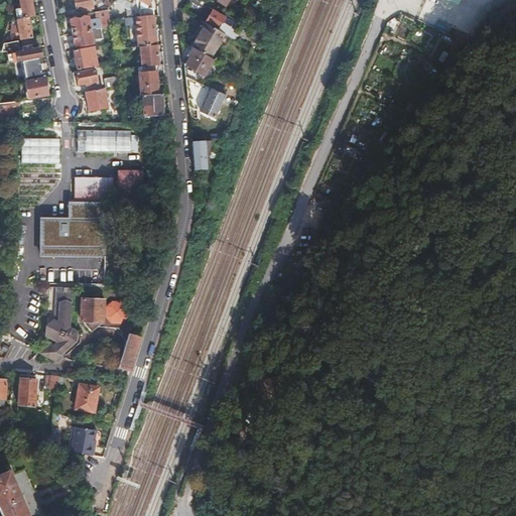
[(35,15),(31,0),(20,0),(21,2),(19,3),(20,8),(16,9),(18,19),(28,17),(35,15)]
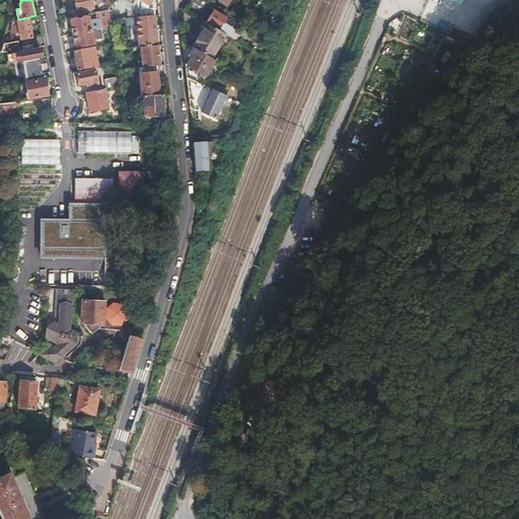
[(91,0),(74,0),(77,10),(93,7),(91,0)]
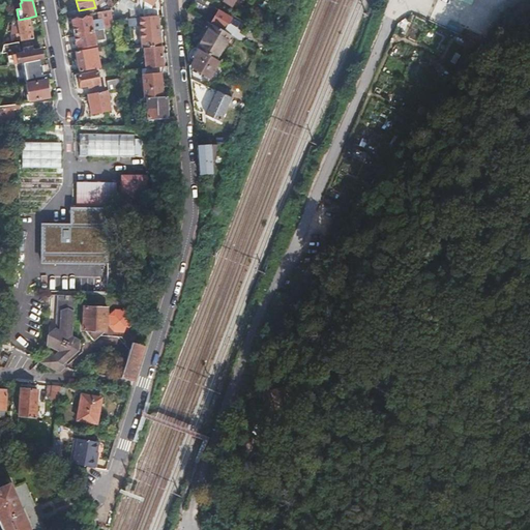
[(108,0),(107,0),(105,3),(108,6),(110,10),(114,5),(108,0)]
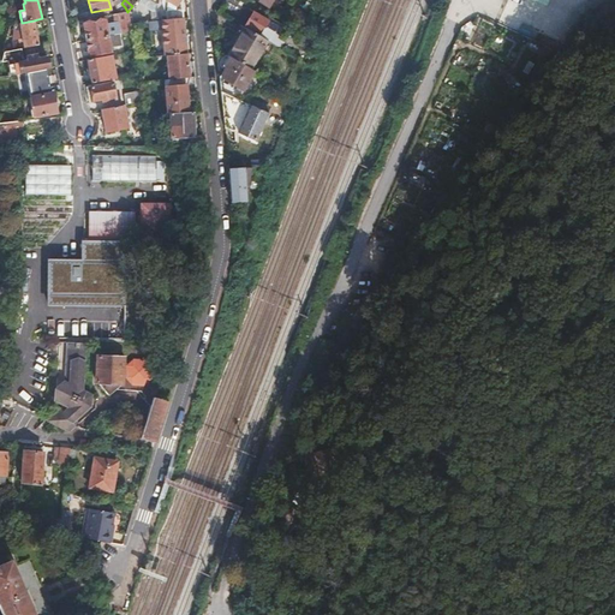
[(239,0),(227,0),(226,3),(240,11),(242,9),(245,11),(249,5),(239,0)]
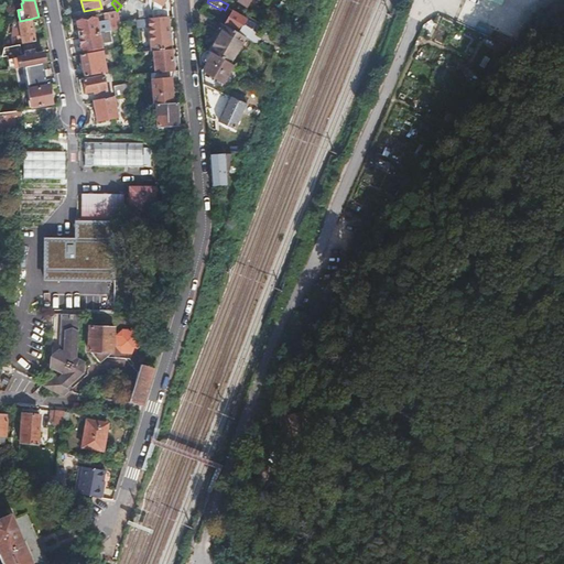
[(291,0),(272,0),(271,3),(286,12),(293,1),(291,0)]
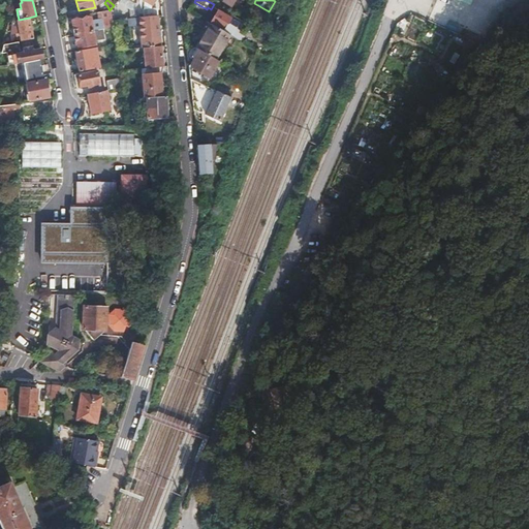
[(235,38),(241,41),(243,38),(237,35),(240,30),(228,24),(231,20),(214,9),(207,22),(235,38)]
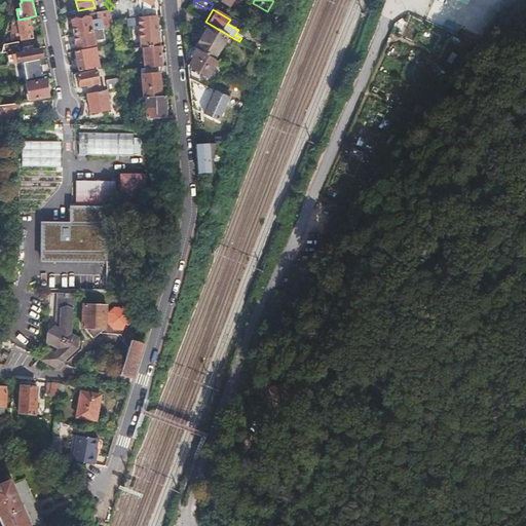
[(111,21),(109,10),(104,11),(97,12),(98,19),(103,19),(104,28),(112,26),(111,21)]
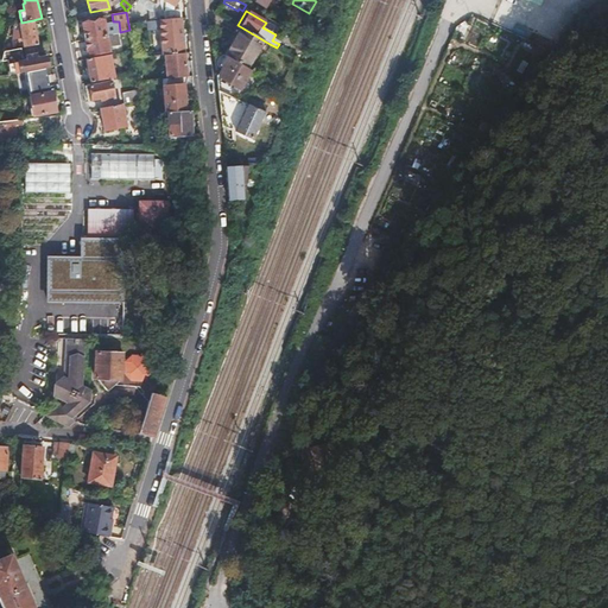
[(175,55),(184,54),(181,18),(160,20),(163,55),(164,55),(175,55)]
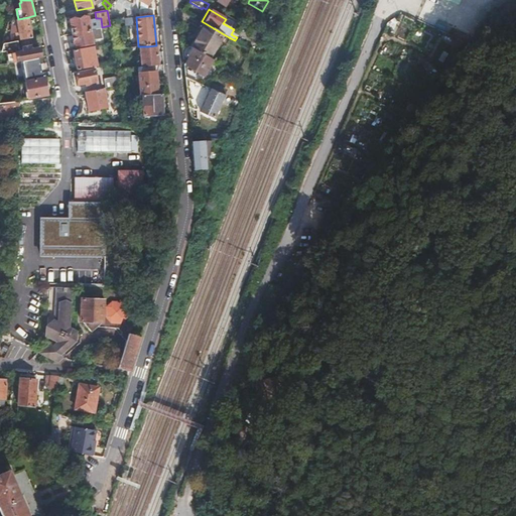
[(17,40),(24,39),(28,39),(32,38),(28,17),(18,19),(17,19),(13,19),(12,33),(16,32),(17,40)]
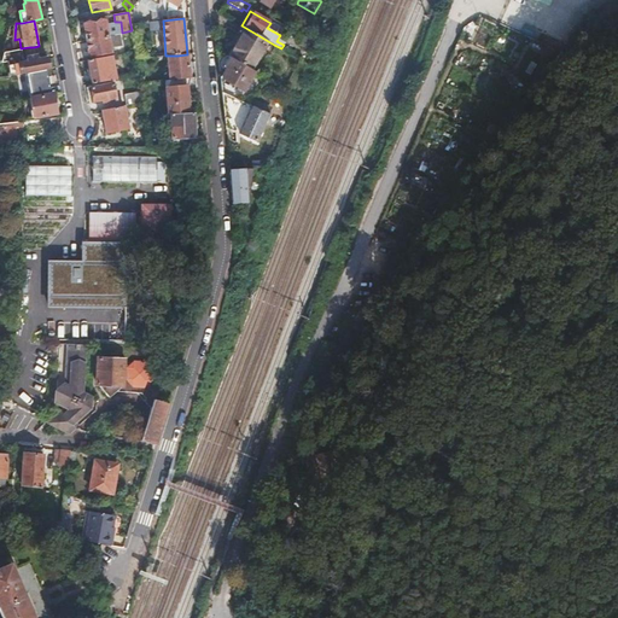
[(86,23),(88,39),(104,36),(101,21),(86,23)]
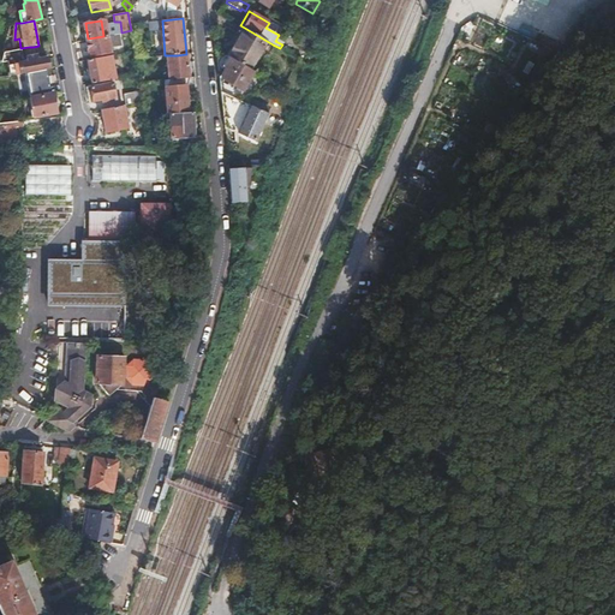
[(267,54),(273,45),(240,25),(232,40),(237,43),(228,58),(250,70),(261,52),(267,54)]
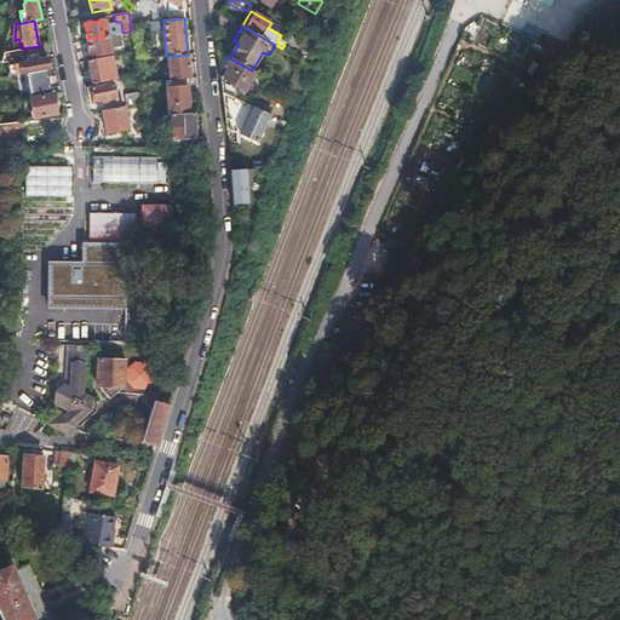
[(104,36),(89,39),(91,56),(108,52),(107,46),(118,44),(116,34),(104,36)]
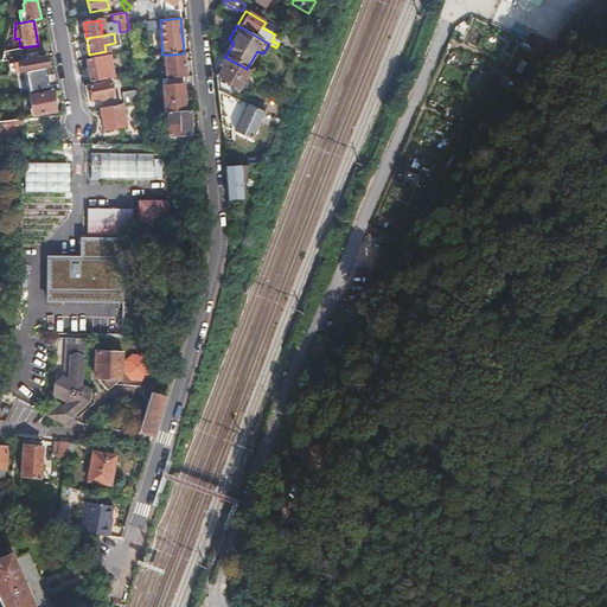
[(20,49),(5,51),(1,62),(7,61),(10,75),(42,69),(50,66),(48,57),(37,59),(36,55),(31,56),(29,46),(20,48),(20,49)]
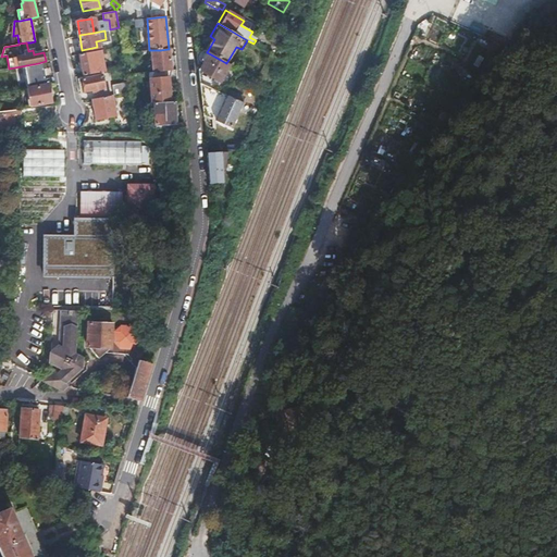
[(176,71),(174,48),(169,49),(160,50),(150,50),(152,73),(166,72),(176,71)]
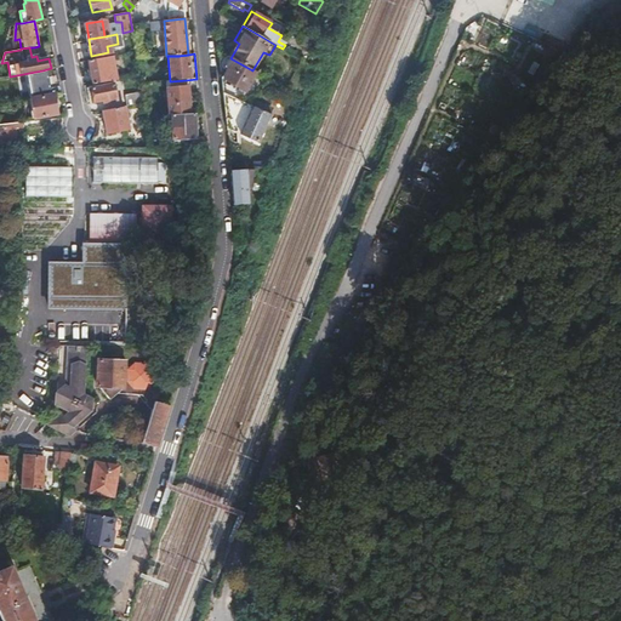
[(102,58),(89,61),(93,85),(115,80),(113,67),(110,56),(102,58)]
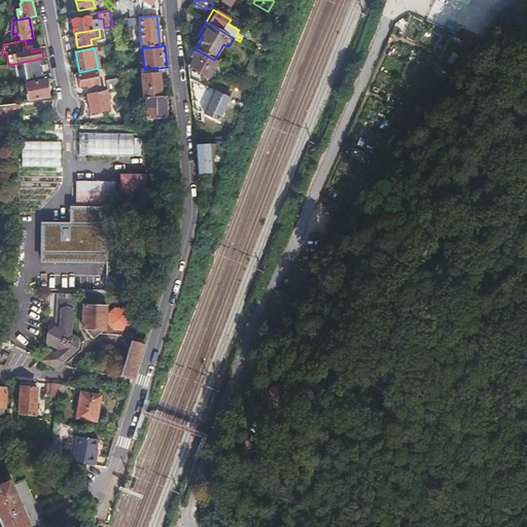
[(203,85),(217,62),(214,60),(196,49),(195,48),(194,48),(192,48),(191,48),(190,49),(189,49),(189,50),(188,50),(188,51),(188,53),(188,54),(188,55),(188,56),(189,57),(190,58),(191,59),(187,66),(188,79),(194,81),(203,85)]
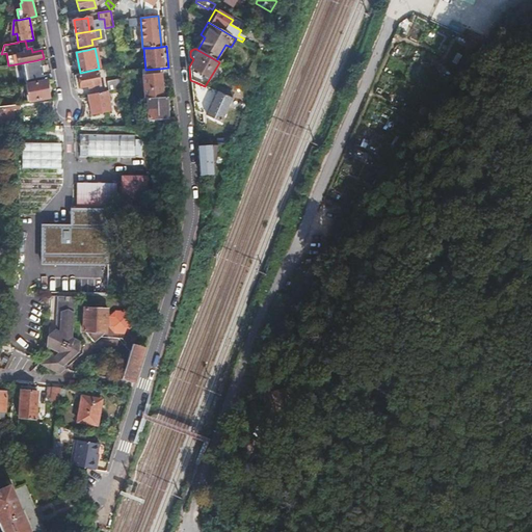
[(26,84),(37,82),(34,72),(38,71),(36,60),(8,65),(8,69),(23,65),(26,84)]
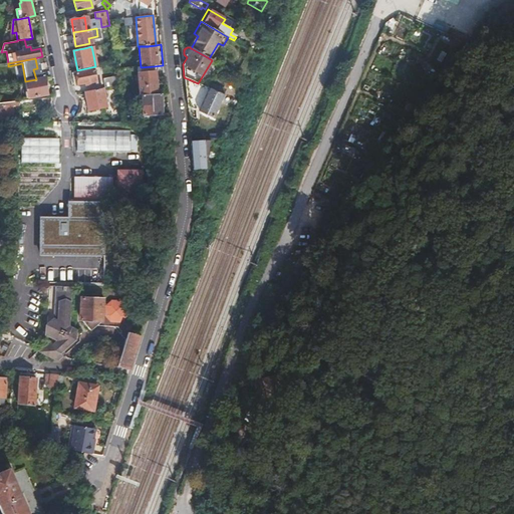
[(141,67),(137,68),(138,73),(140,95),(141,95),(157,94),(155,71),(154,66),(141,67)]
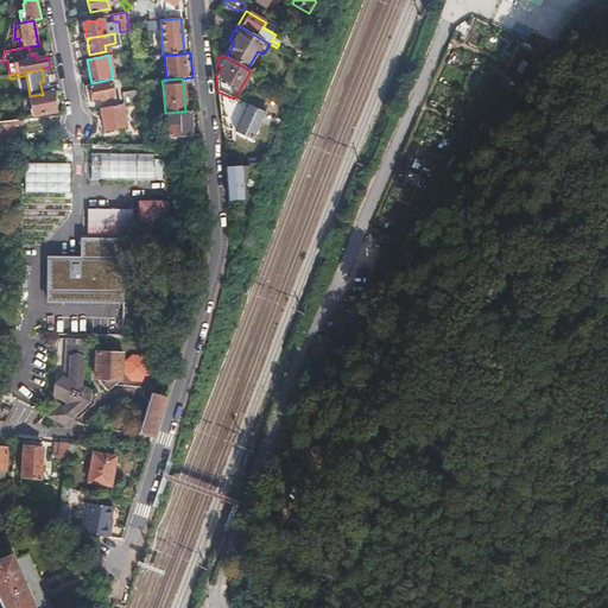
[(112,83),(89,87),(92,100),(102,99),(102,101),(114,100),(112,83)]
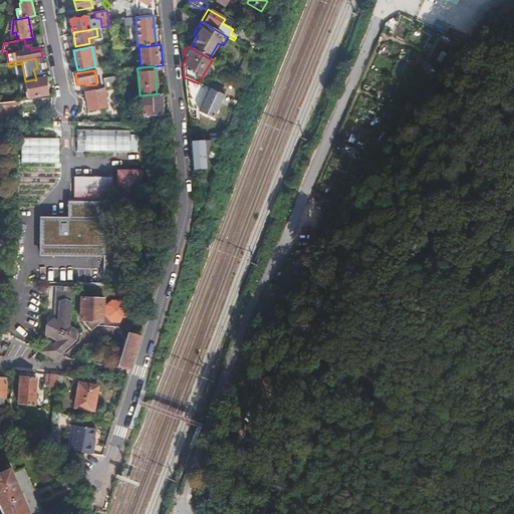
[(119,85),(117,76),(103,79),(105,87),(119,85)]
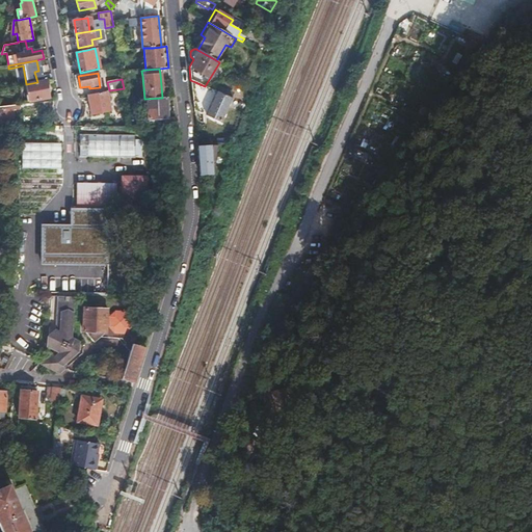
[(49,98),(46,81),(41,82),(37,82),(26,84),(29,101),(49,98)]
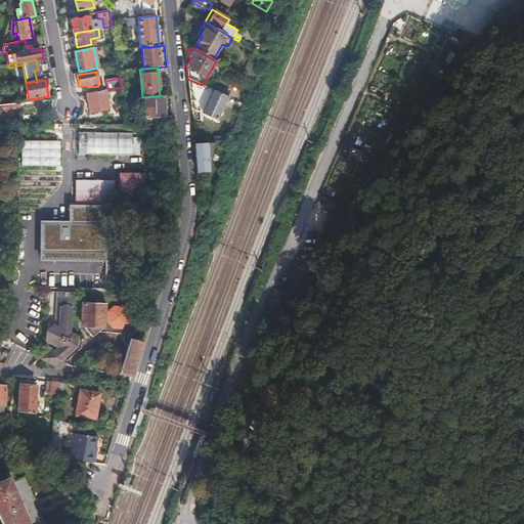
[(202,85),(192,81),(188,88),(193,90),(189,96),(194,98),(190,106),(197,108),(216,116),(224,94),(202,85)]
